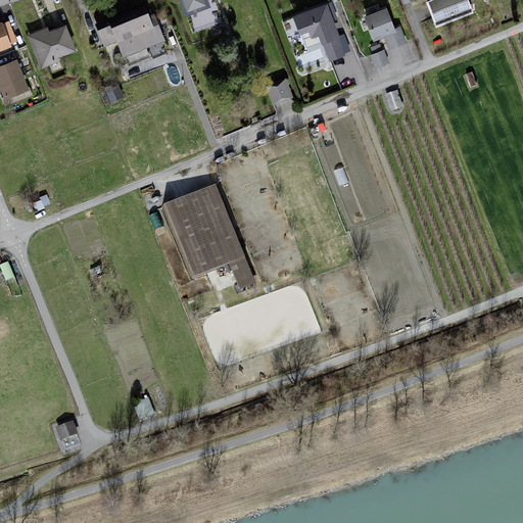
[(180,0),(186,17),(214,7),(209,0),(180,0)]
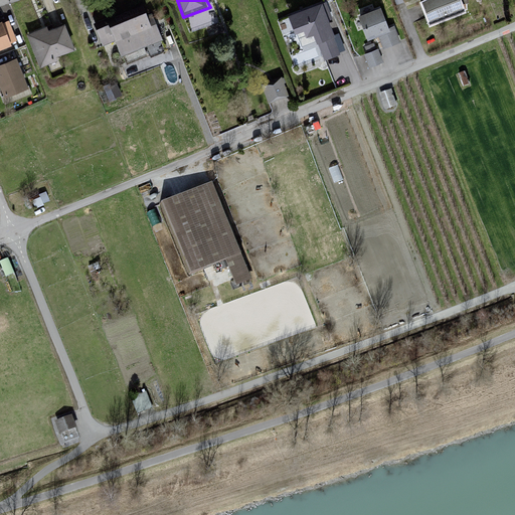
[(458,0),(423,0),(418,2),(427,27),(465,14),(458,0)]
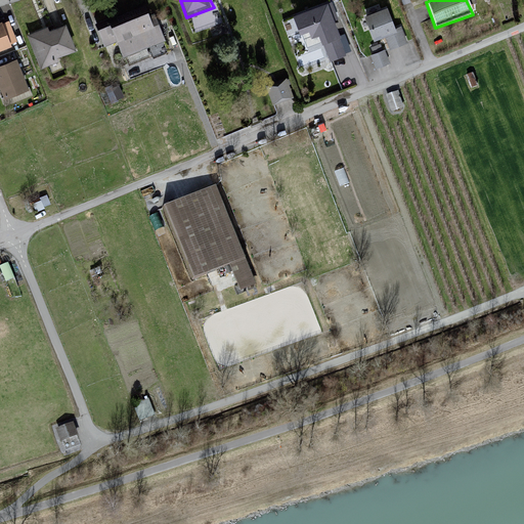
[(319,35),(330,61),(347,55),(334,20),(338,19),(332,2),(328,3),(328,2),(293,15),(300,35),(308,31),(311,39),(319,35)]
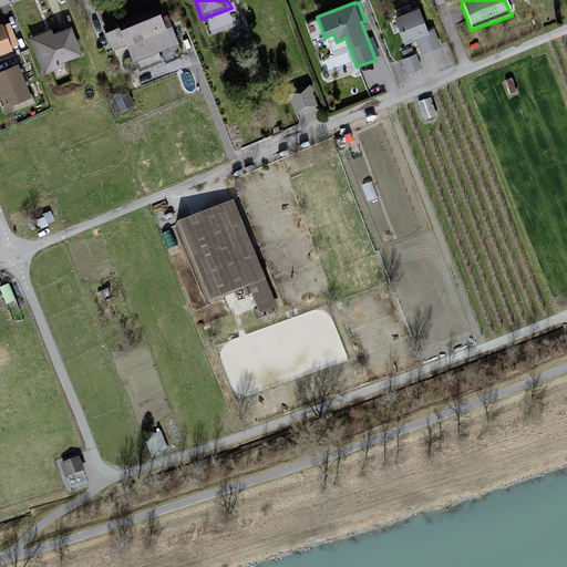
[(419,10),(393,20),(403,45),(428,34),(419,10)]
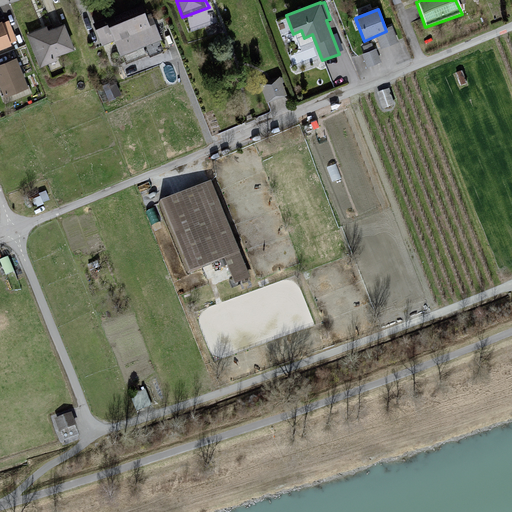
[(146,11),(92,31),(113,61),(162,42),(146,11)]
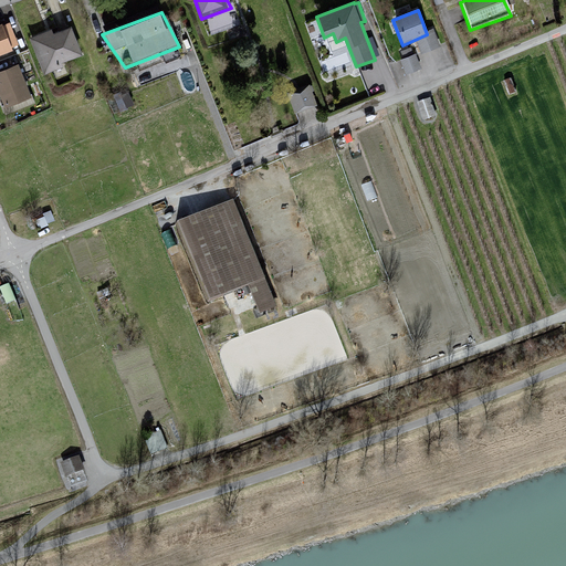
[(10,23),(0,25),(0,55),(10,52),(9,50),(17,46),(10,23)]
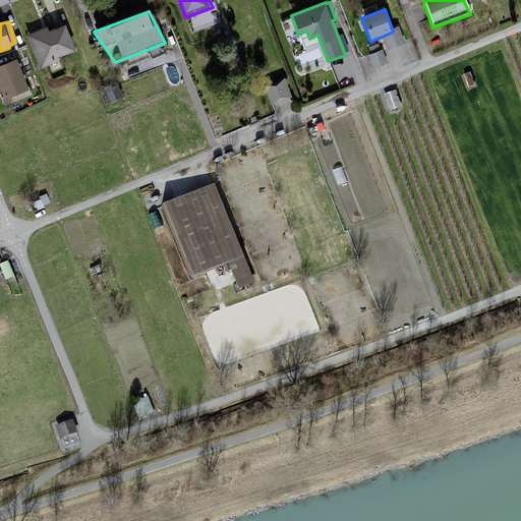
[(47,29),(25,36),(38,70),(55,64),(55,60),(75,53),(64,25),(48,33),(47,29)]
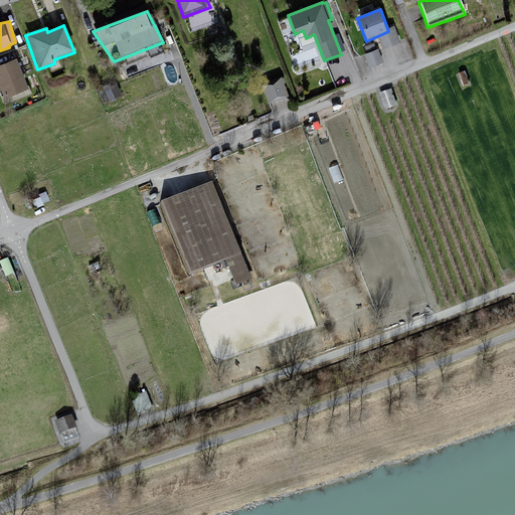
[(378,45),(364,51),(370,65),(384,59),(378,45)]
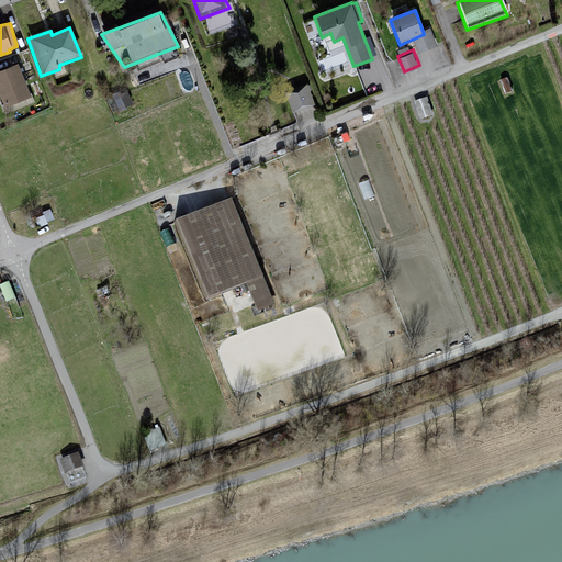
[(18,65),(0,72),(0,102),(4,115),(32,104),(18,65)]
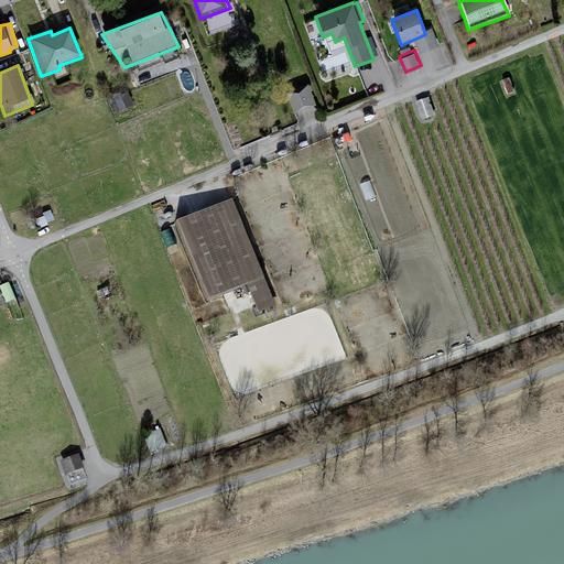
[(308,86),(286,94),(293,114),(315,107),(308,86)]
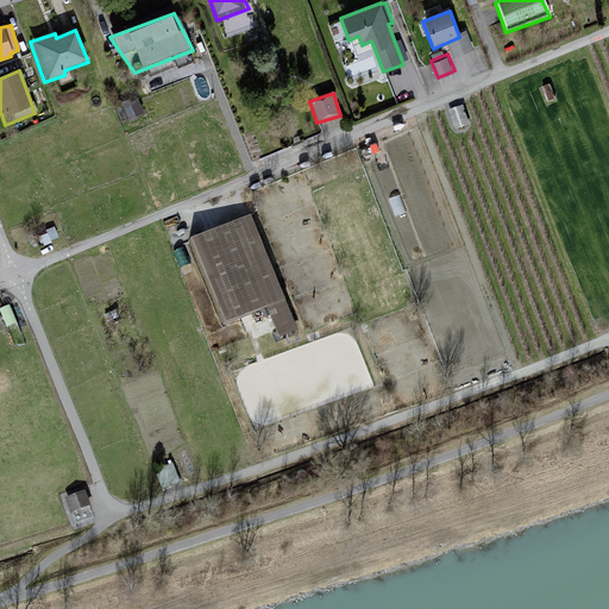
[(450,107),(456,127),(470,123),(465,104),(450,107)]
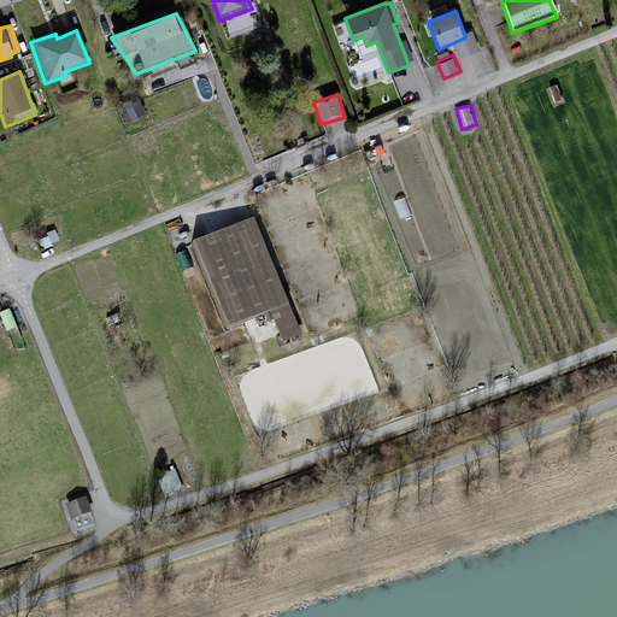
[(256,219),(193,246),(230,341),(238,339),(242,351),(281,339),(283,344),(301,336),(256,219)]
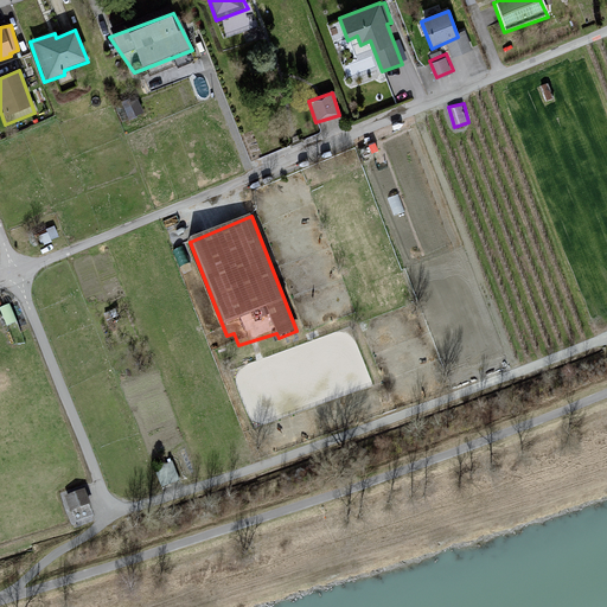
[(179,483),(174,467),(155,473),(161,489),(179,483)]
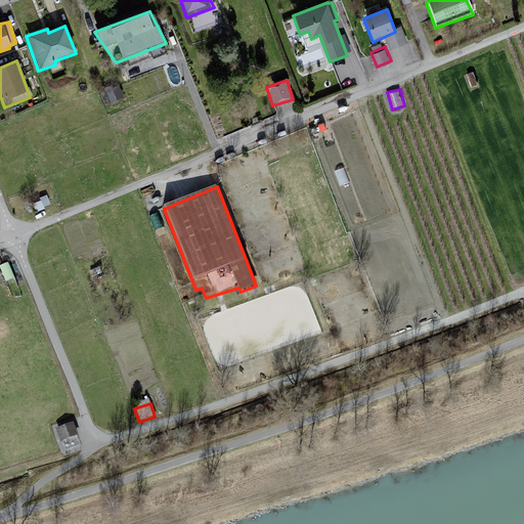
[(78,436),(73,424),(56,431),(61,443),(78,436)]
